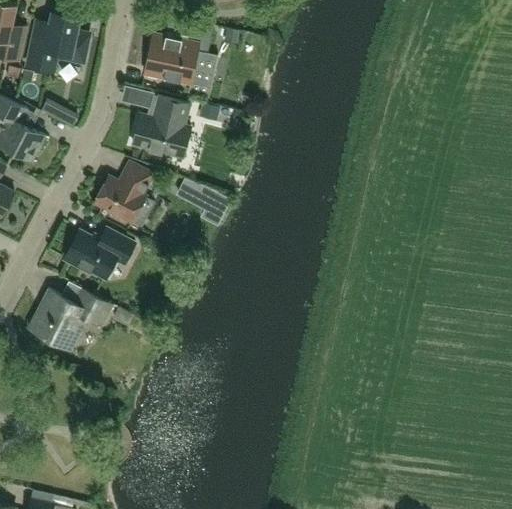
[(0,0),(0,59),(20,64),(26,34),(12,31),(18,5),(0,0)]
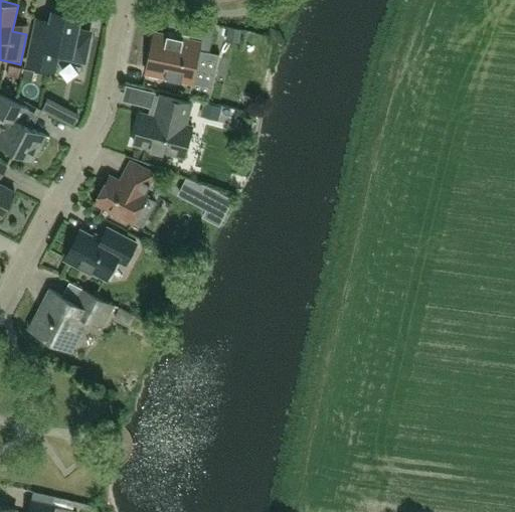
[(77,33),(80,18),(54,12),(51,24),(37,21),(28,67),(55,73),(59,53),(71,56),(70,60),(81,62),(87,59),(91,40),(88,35),(77,33)]
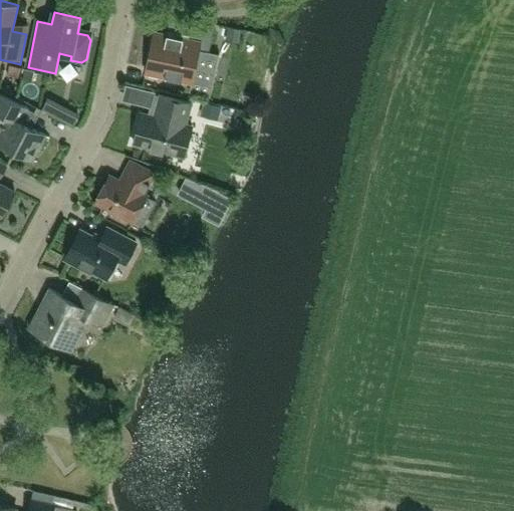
[(209,54),(215,31),(193,26),(190,41),(155,34),(146,75),(192,85),(200,52),(209,54)]
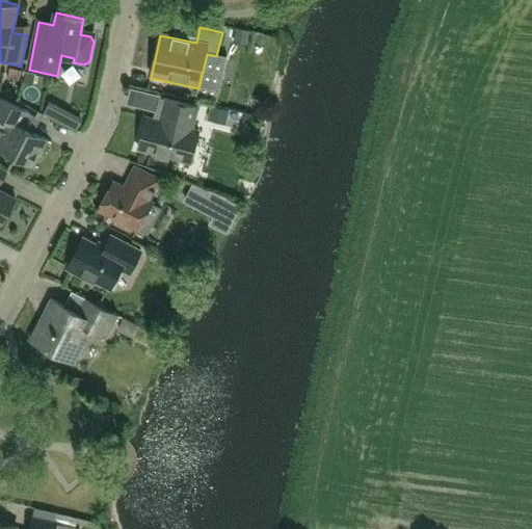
[(0,150),(33,168),(47,142),(23,130),(30,115),(0,99),(0,132),(4,134),(0,141),(0,150)]
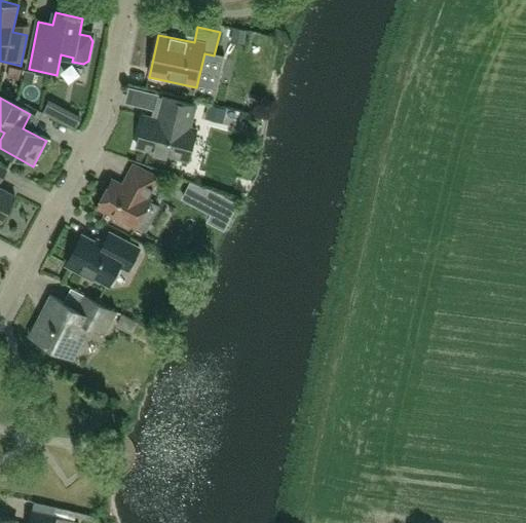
[(189,163),(197,132),(190,129),(196,108),(164,100),(158,121),(145,118),(137,150),(189,163)]
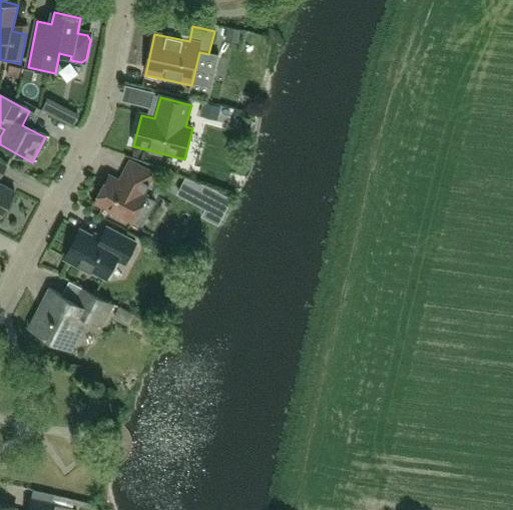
[(143,196),(154,175),(131,163),(120,184),(109,178),(96,203),(133,223),(134,223),(142,227),(155,202),(147,198),(143,196)]
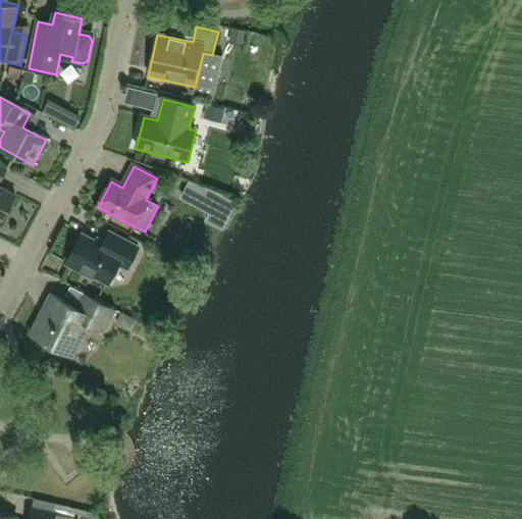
[(0,219),(3,221),(15,197),(0,189),(0,219)]
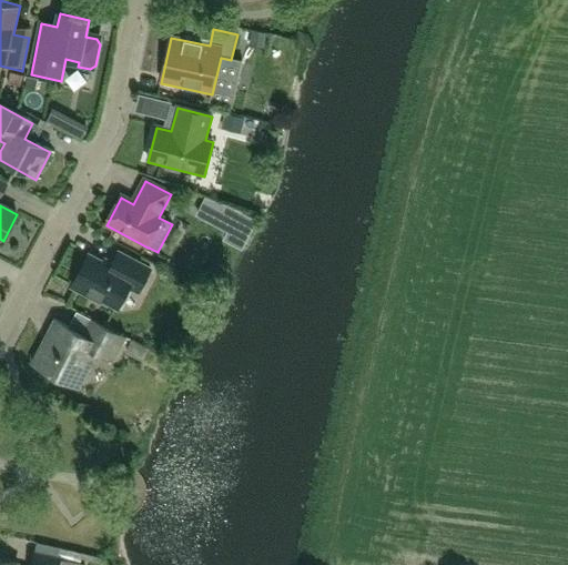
[(140,292),(151,271),(120,254),(112,269),(90,256),(72,290),(100,304),(101,302),(118,310),(130,286),(140,292)]
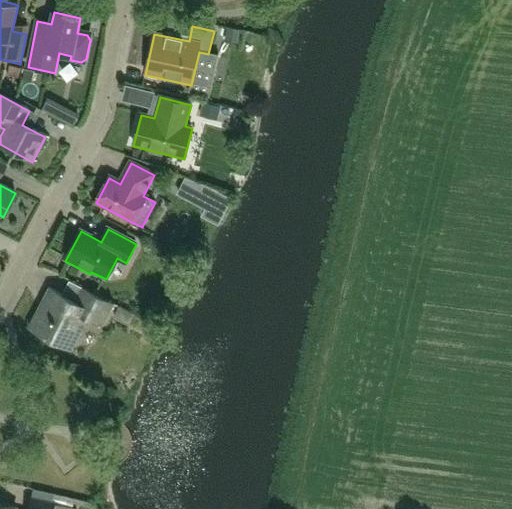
[(39,311),(29,329),(68,350),(75,337),(78,339),(86,323),(100,330),(113,305),(110,304),(84,290),(76,304),(62,296),(50,290),(49,291),(53,293),(42,313),(39,311)]
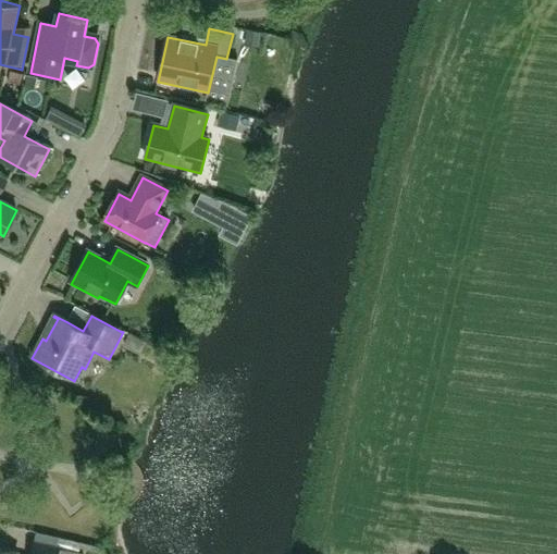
[(59,553),(60,550),(35,544),(33,553),(59,553)]
